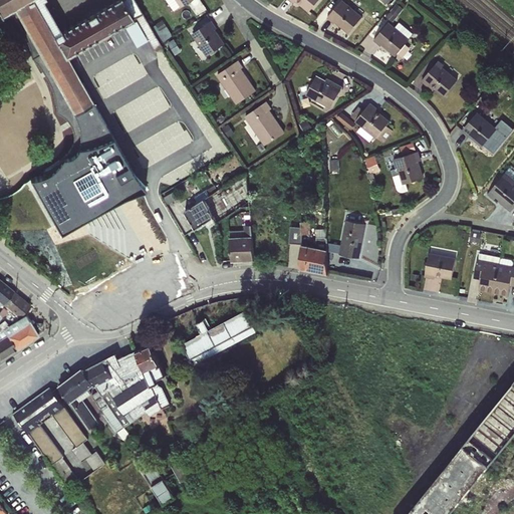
[(74,112),(91,103),(68,54),(136,17),(156,49),(162,45),(136,0),(120,0),(63,31),(43,1),(44,0),(0,0),(0,14),(14,7),(74,112)]
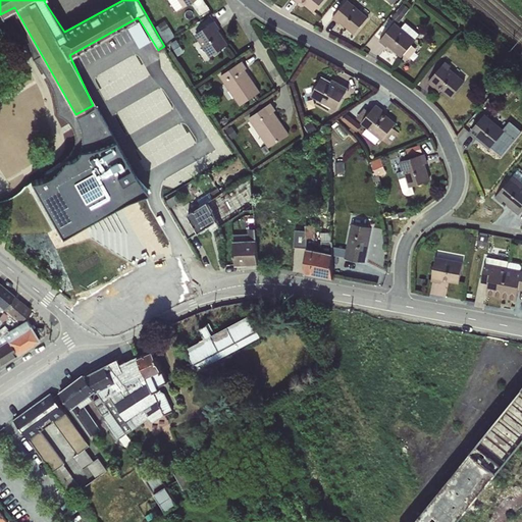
[(293,0),(301,6),(303,4),(314,13),(323,0),(293,0)]
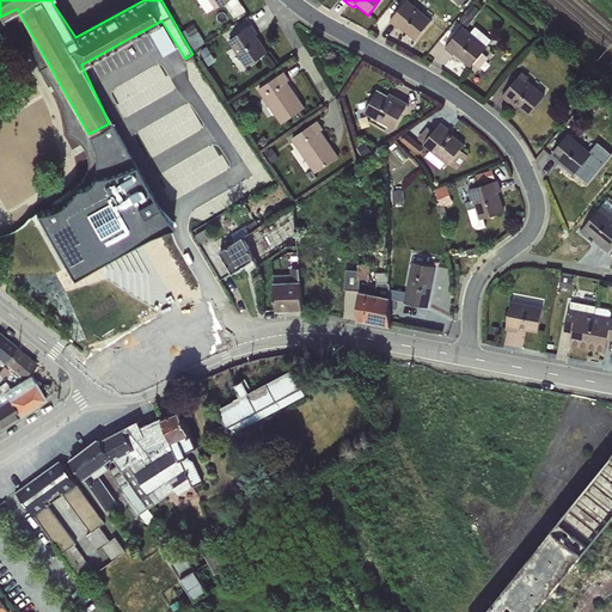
[(407,0),(405,0),(389,22),(398,30),(399,28),(415,41),(432,20),(407,0)]
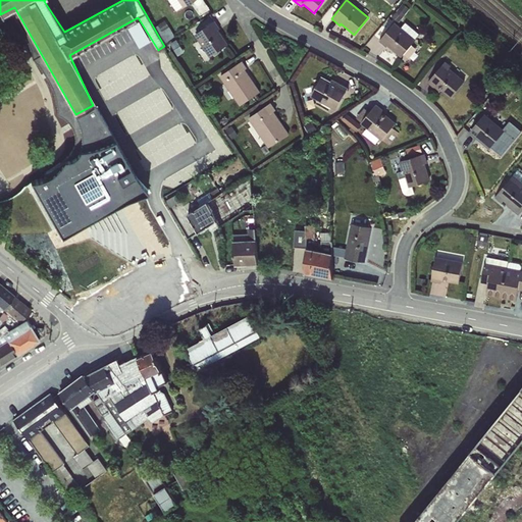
[(220,29),(215,21),(195,35),(210,57),(228,45),(218,30),(220,29)]
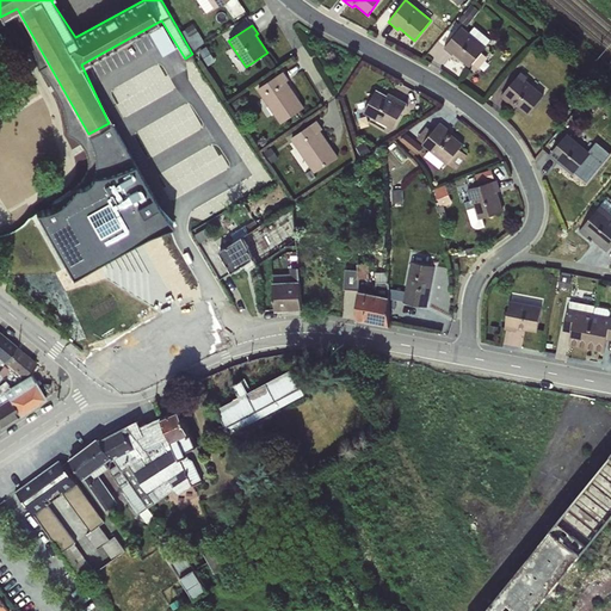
[(469,67),(487,47),(492,39),(475,26),(469,32),(462,26),(444,48),(452,56),(454,55),(469,67)]
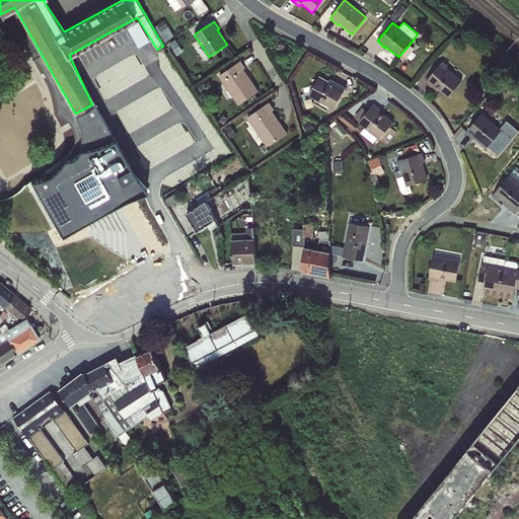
[(246,68),(241,61),(218,76),(238,105),(260,91),(244,69),(246,68)]
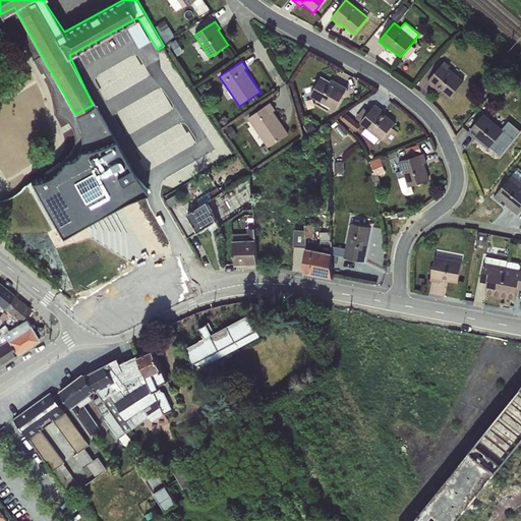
[(444,61),(426,82),(439,93),(441,91),(450,99),(464,81),(449,68),(451,66),(444,61)]
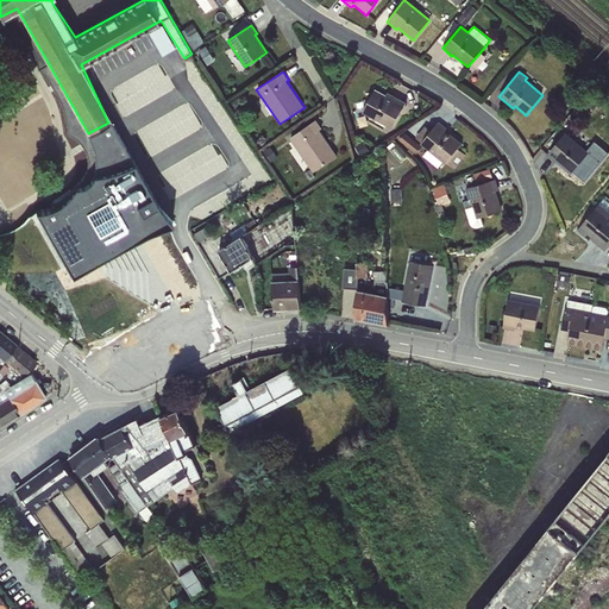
[(362,113),(391,129),(407,101),(389,92),(387,96),(375,89),(362,113)]
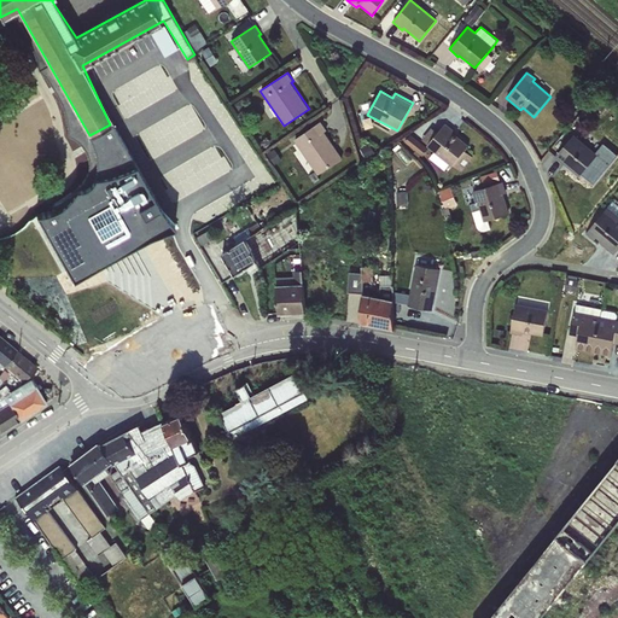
[(342,158),(325,133),(327,130),(321,122),(293,140),(318,176),(342,158)]
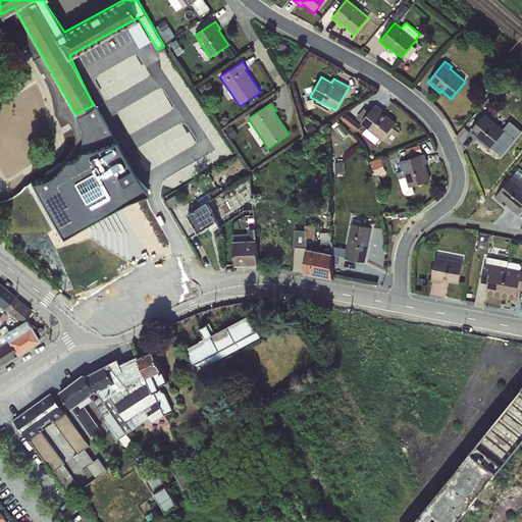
[(356,117),(366,128),(363,134),(375,144),(379,140),(389,145),(399,134),(393,128),(396,123),(382,112),(383,110),(375,104),(369,112),(364,108),(356,117)]
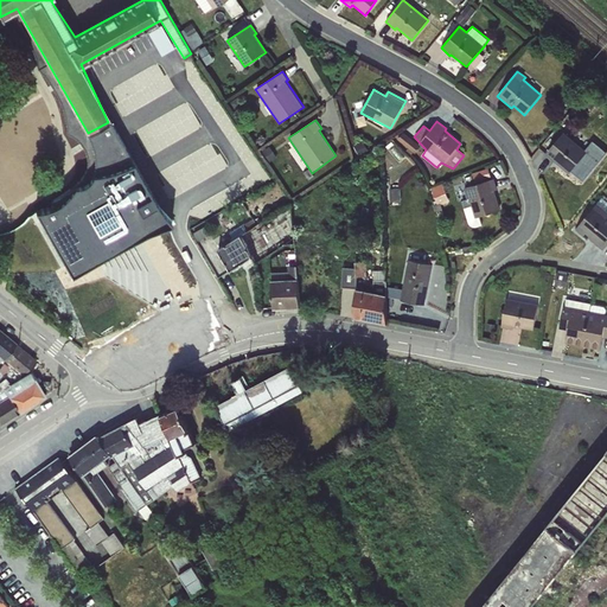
[(74,274),(167,218),(108,122),(88,133),(95,155),(93,179),(37,212),(74,274)]
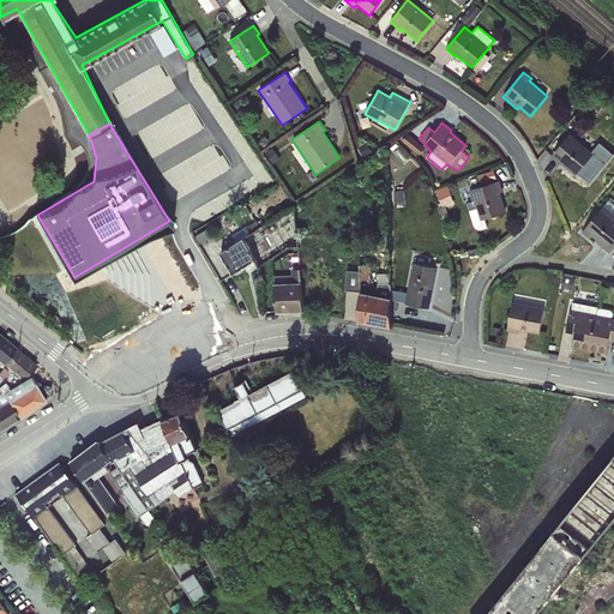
[(594,154),(570,134),(552,156),(576,176),(594,154)]
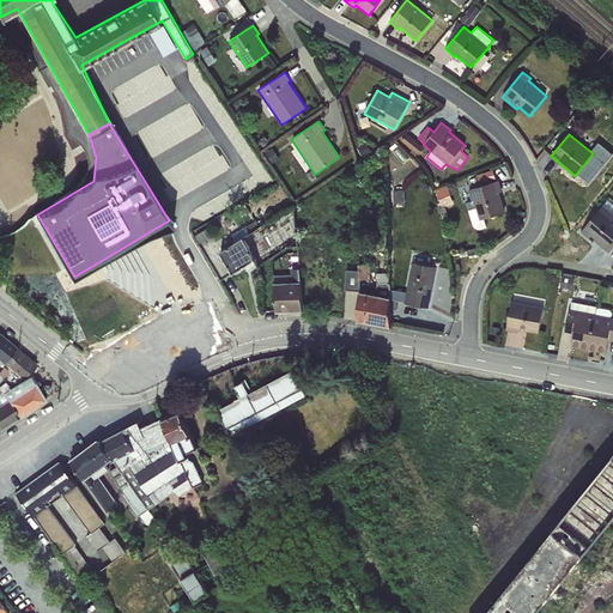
[(219,189),(238,180),(226,157),(208,167),(219,189)]
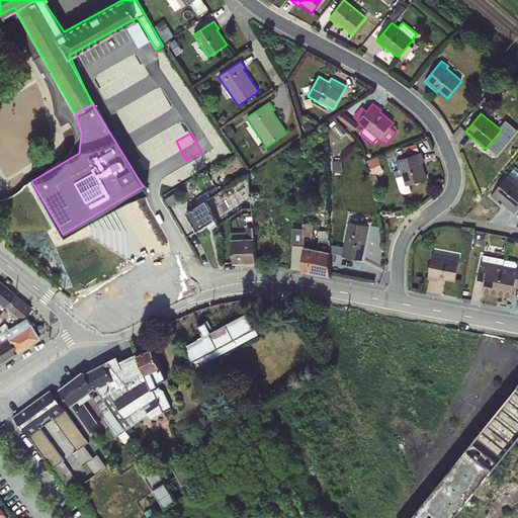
[(394,172),(401,192),(404,194),(411,192),(409,185),(427,179),(422,163),(425,162),(422,152),(396,161),(398,170),(394,172)]
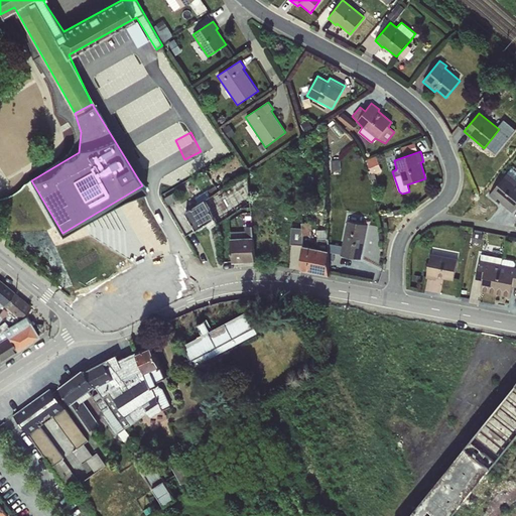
[(370,159),(375,173),(384,169),(379,155),(370,159)]
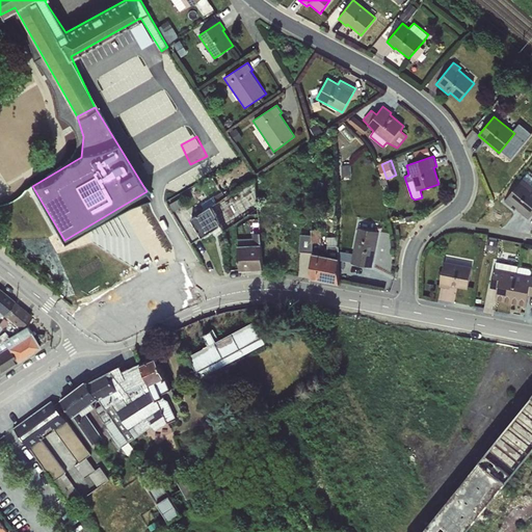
[(190,219),(202,238),(212,232),(215,236),(222,230),(223,232),(250,214),(259,214),(255,179),(190,219)]
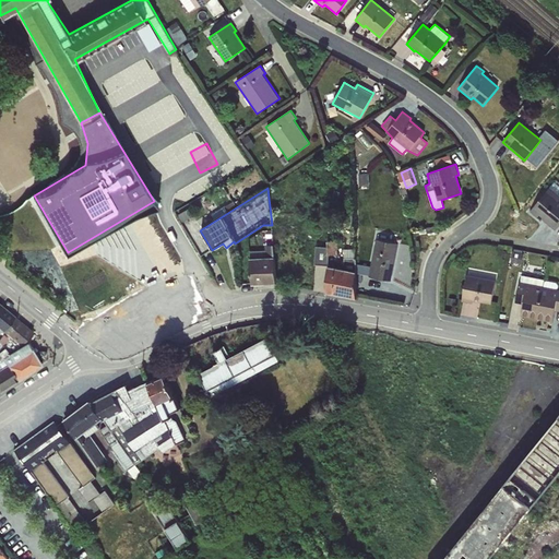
[(558,195),(549,188),(528,212),(540,223),(543,221),(555,230),(558,226),(558,195)]
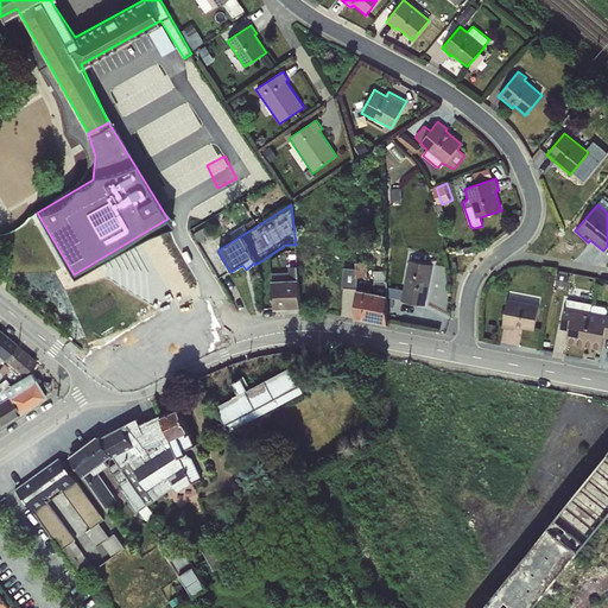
[(355,318),(387,324),(387,280),(374,280),(374,292),(358,289),(358,278),(367,277),(367,264),(366,263),(356,263),(356,260),(341,261),(342,289),(356,293),(355,318)]
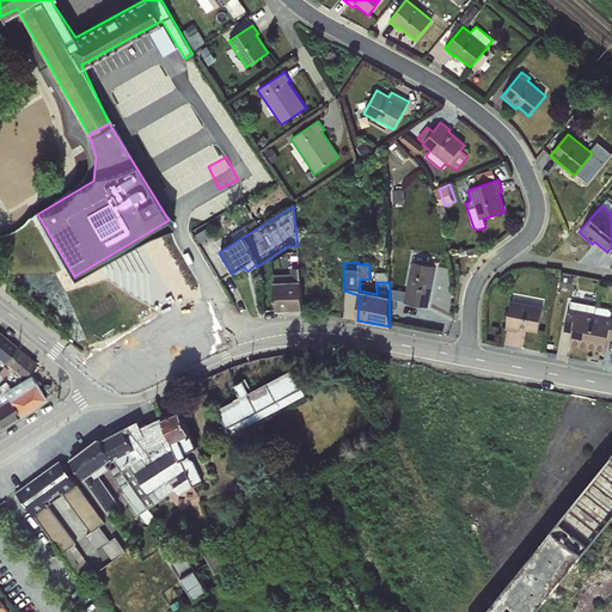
[(436,267),(411,262),(404,304),(428,308),(436,267)]
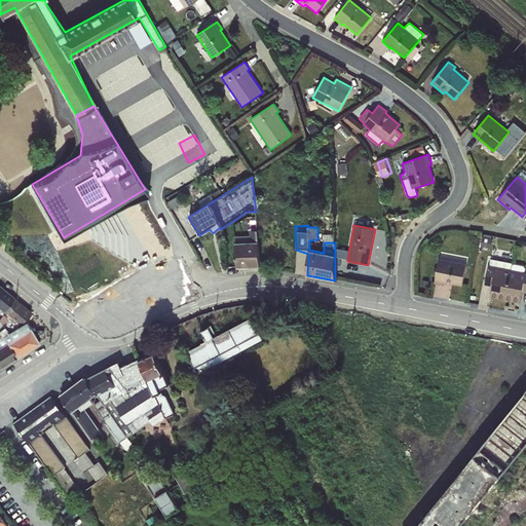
[(258,242),(234,243),(237,268),(260,267),(258,242)]
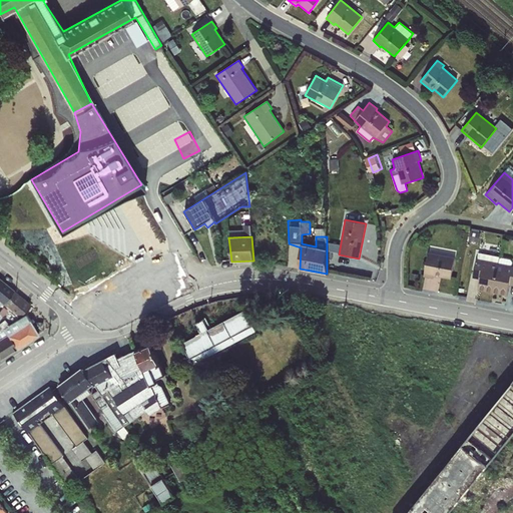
[(428,252),(424,277),(434,279),(434,276),(451,280),(455,258),(428,252)]
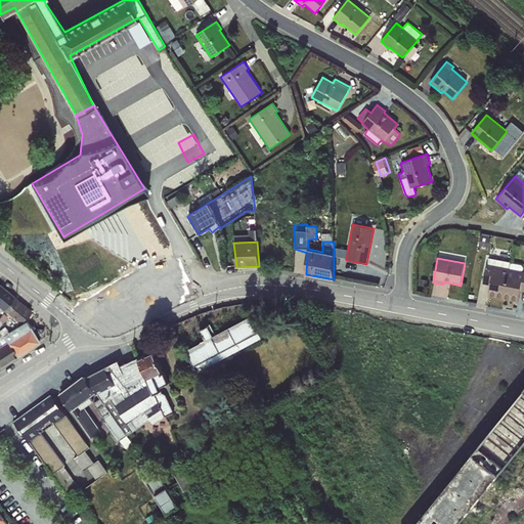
[(521,292),(523,292),(523,271),(486,265),(482,284),(489,286),(487,296),(519,302),(521,292)]
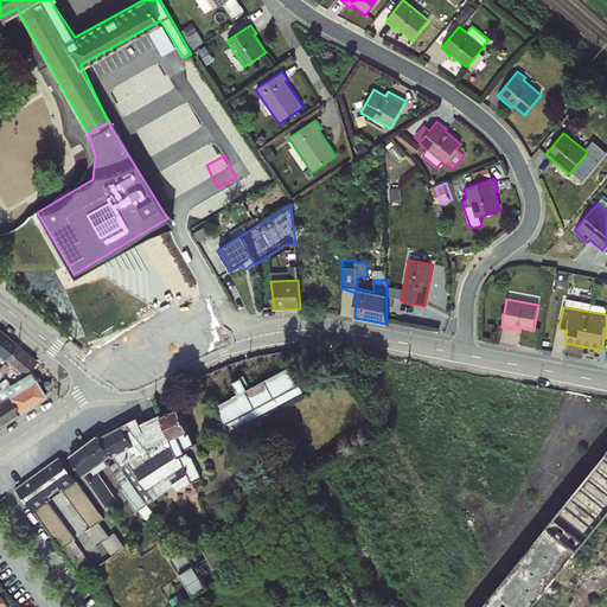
[(0,355),(4,358),(16,344),(0,331),(0,355)]
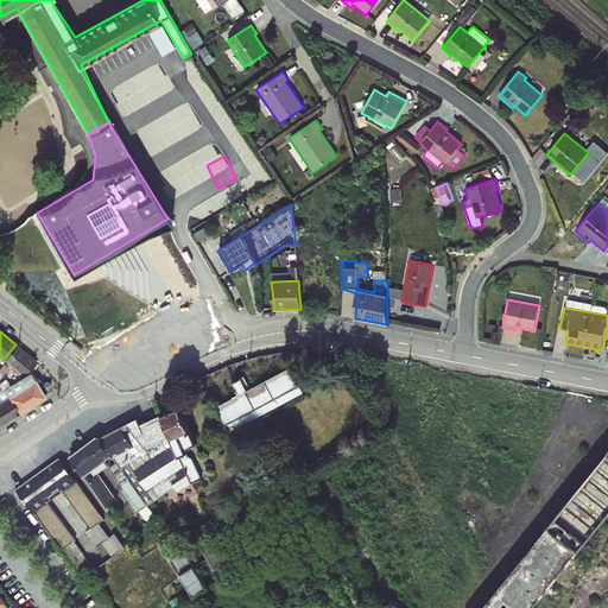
[(36,362),(16,344),(4,359),(24,375),(30,369),(36,362)]
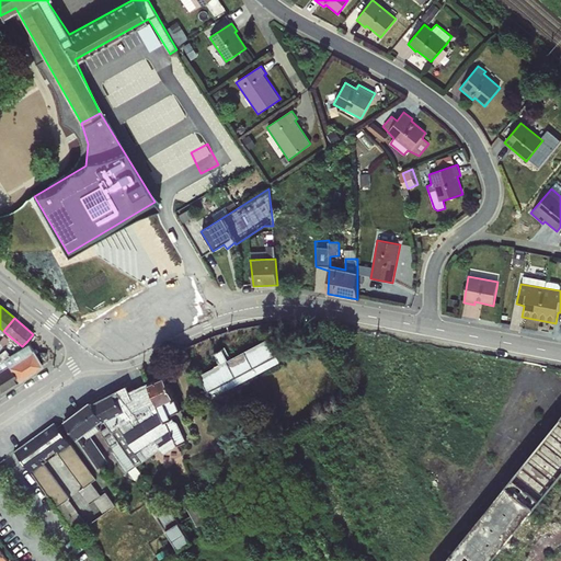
[(0,343),(0,352),(19,380),(42,365),(30,344),(23,352),(6,339),(0,343)]
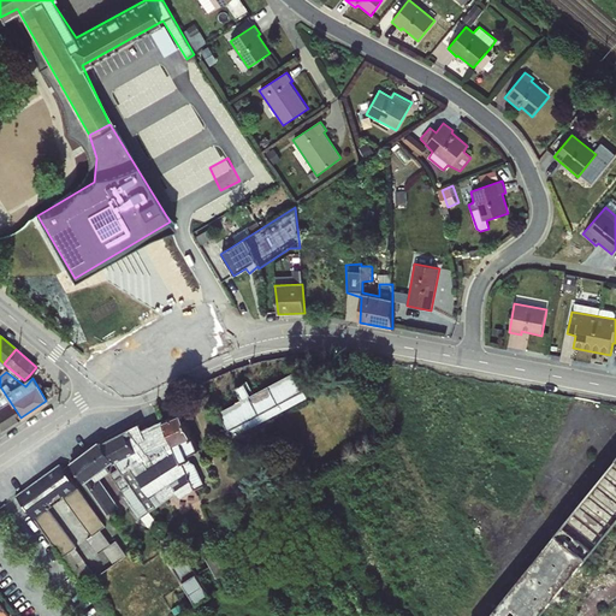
[(240,402),(219,413),(232,438),(307,397),(294,372),(253,395),(246,381),(232,389),(240,402)]
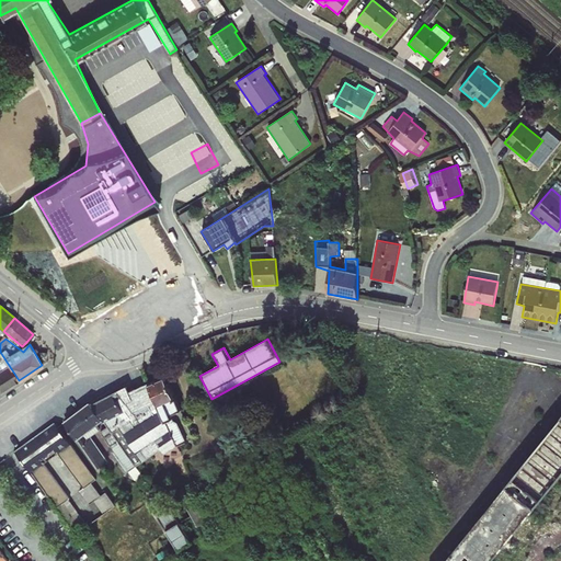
[(0,392),(19,380),(0,352),(0,392)]
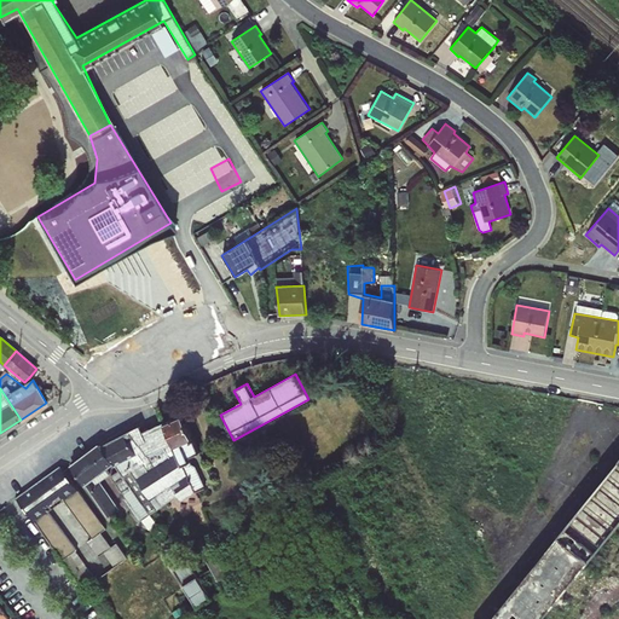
[(96,441),(70,458),(106,516),(120,508),(102,479),(113,473),(140,516),(151,514),(134,489),(128,462),(143,487),(142,480),(158,508),(177,497),(174,490),(191,480),(195,486),(207,482),(191,457),(174,462),(195,449),(195,447),(181,427),(178,414),(139,424),(137,421),(108,439),(96,441)]
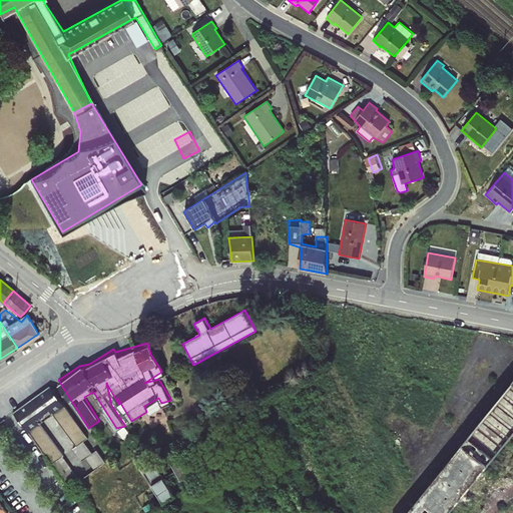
[(512,512),(512,379),(398,512),(461,512),(512,452),(512,512)]
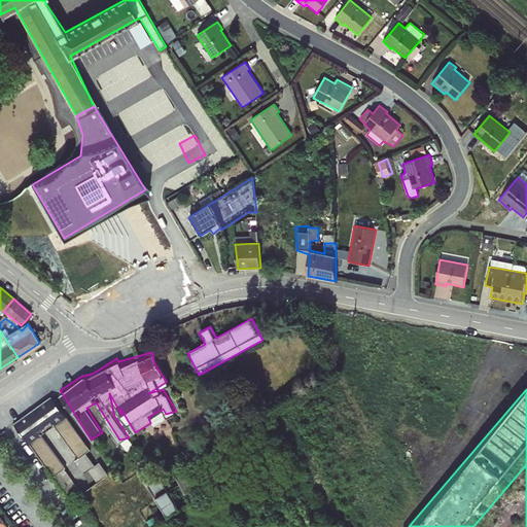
[(42,431),(57,422),(79,455),(90,449),(53,394),(15,420),(54,476),(66,466),(42,431)]
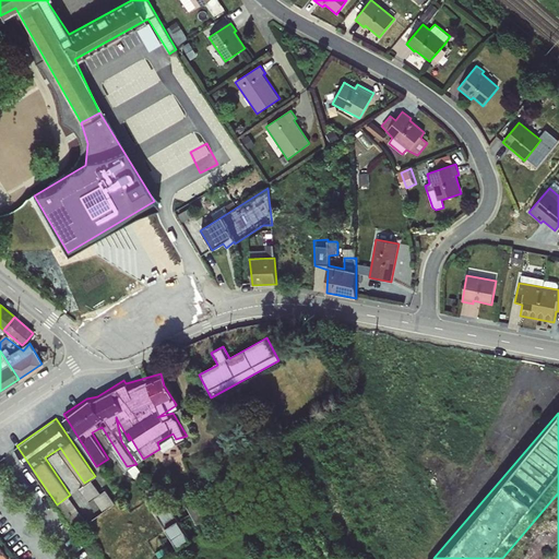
[(165,451),(176,442),(170,435),(159,443),(165,451)]
